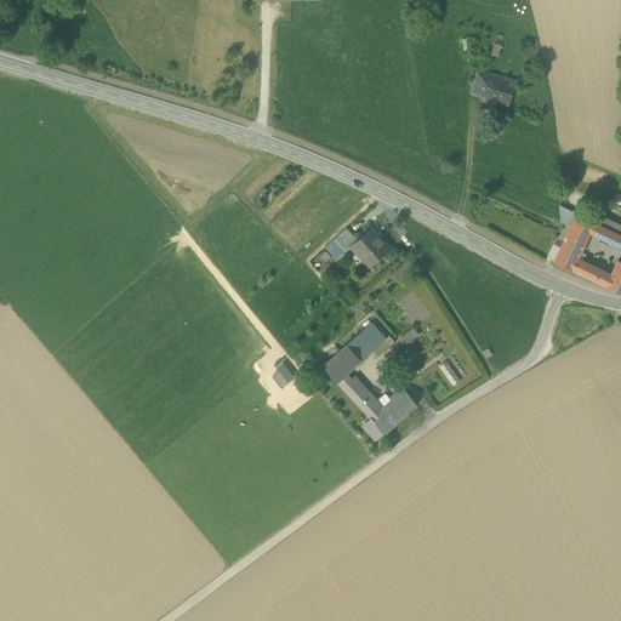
[(491,56),(499,57),(502,46),(499,45),(495,44),(491,56)]
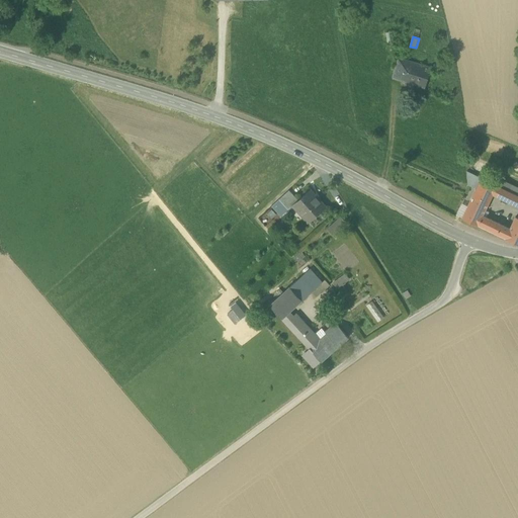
[(414,85),(424,88),(430,68),(399,58),(393,78),(409,83),(408,86),(412,87),(414,85)]
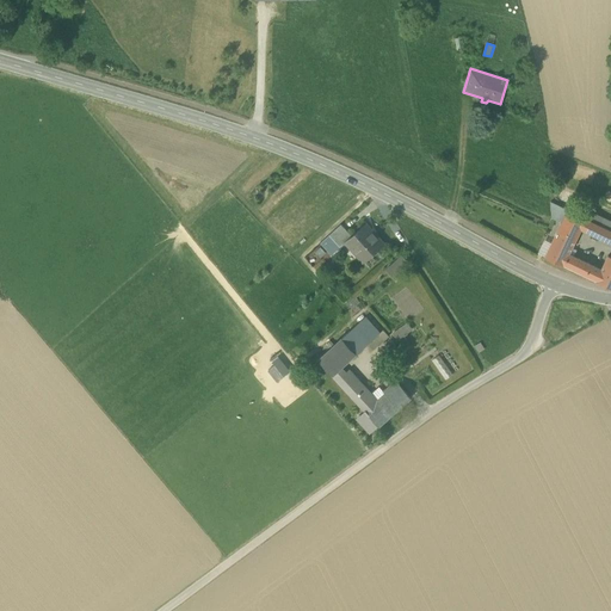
[(551,218),(562,223),(568,210),(557,205),(551,218)]
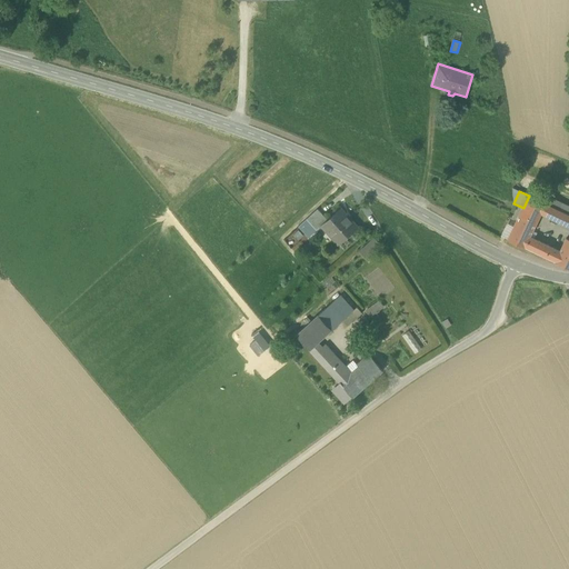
[(508,239),(525,248),(530,237),(541,215),(546,205),(529,196),(523,208),(508,239)]
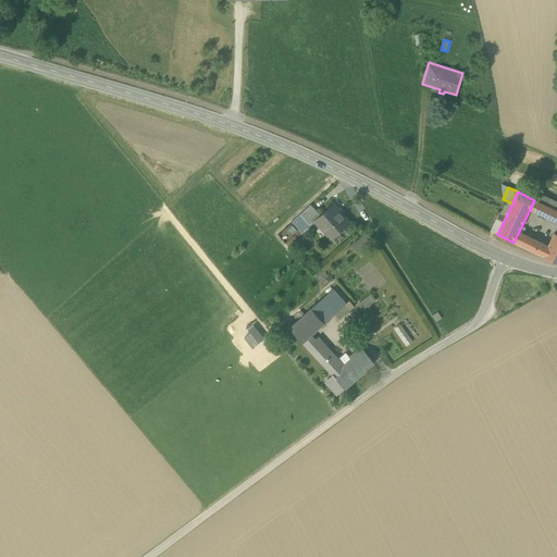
[(556,211),(534,200),(530,210),(556,222),(556,211)]
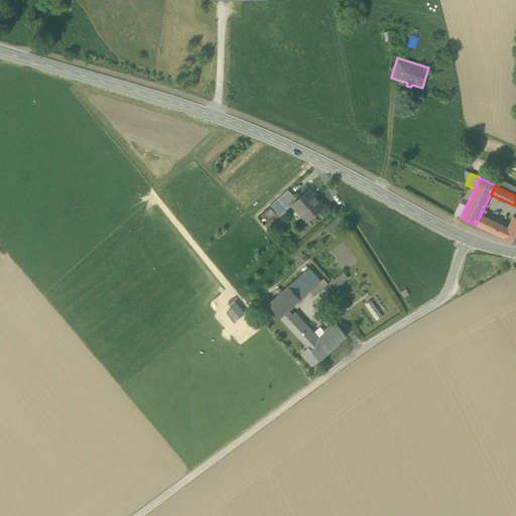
[(308,189),(306,190),(315,201),(317,200),(308,189)]
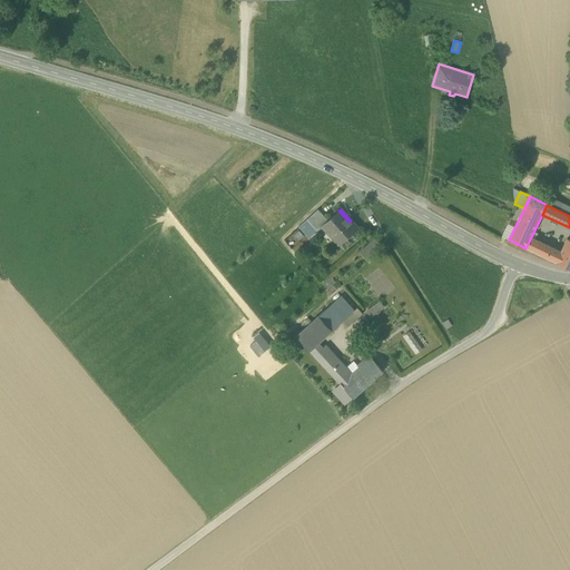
[(307,219),(317,231),(323,226),(324,225),(324,224),(327,220),(317,210),(307,219)]
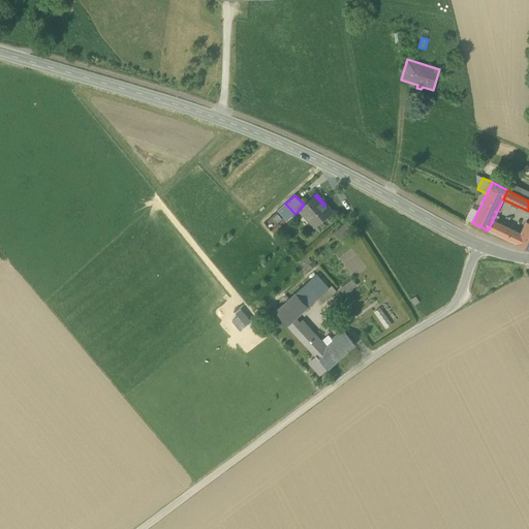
[(308,220),(315,227),(332,212),(325,205),(323,206),(314,195),(304,205),(301,208),(301,209),(310,218),(308,220)]
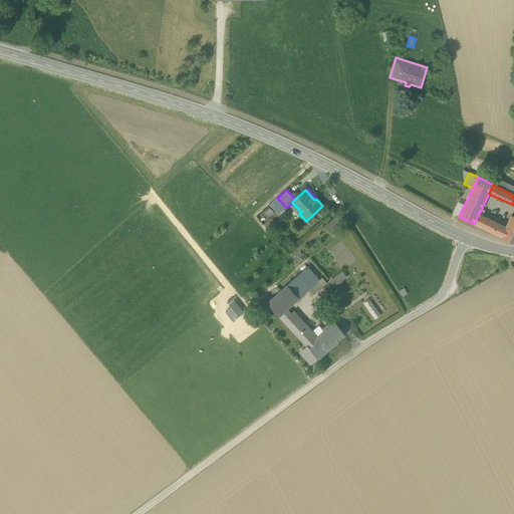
[(271,204),(280,214),(286,208),(277,198),(271,204)]
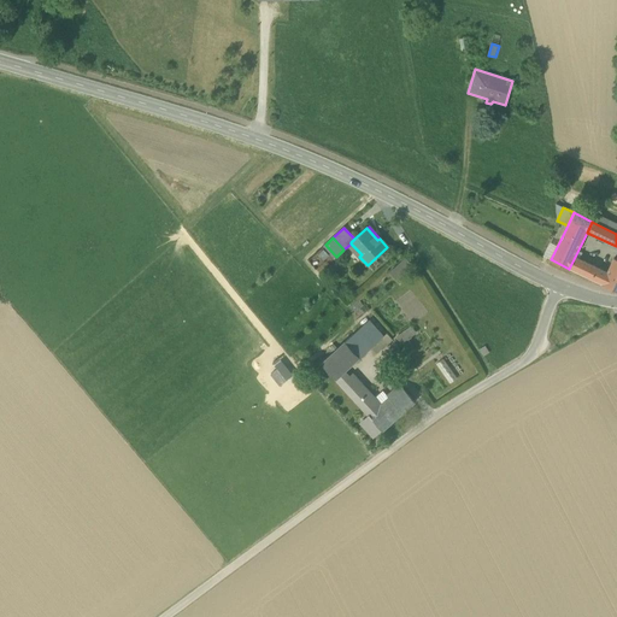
[(350,245),(359,257),(362,254),(351,244),(350,245)]
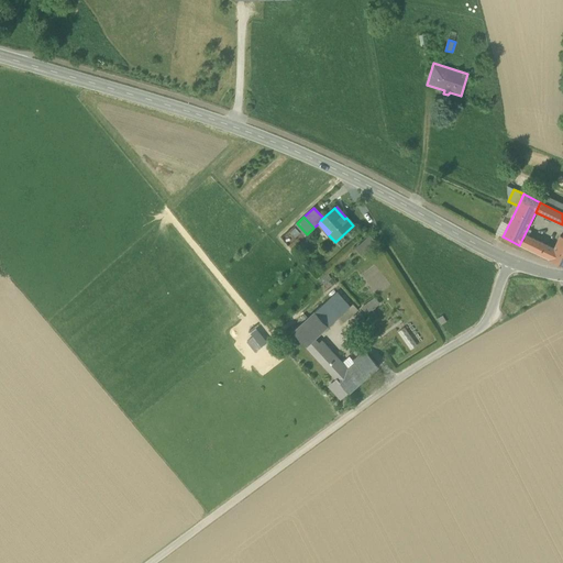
[(519,245),(549,260),(554,249),(525,234),(519,245)]
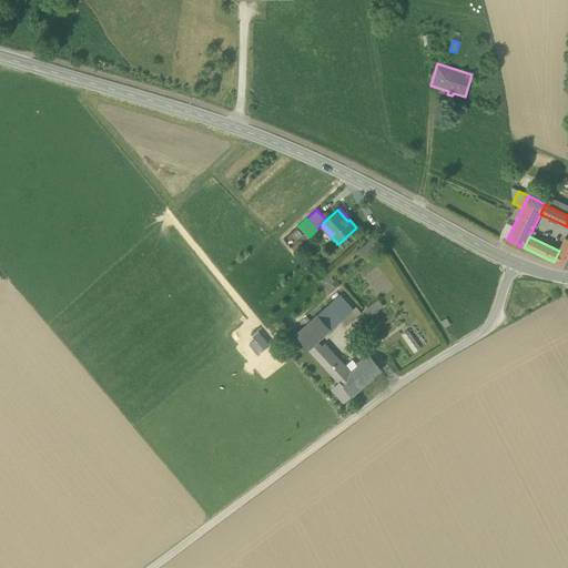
[(358,251),(365,257),(378,244),(373,237),(358,251)]
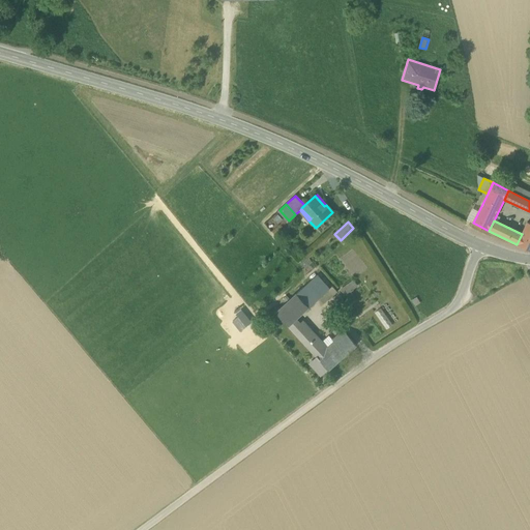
[(529,224),(527,223),(522,234),(517,244),(529,251),(529,224)]
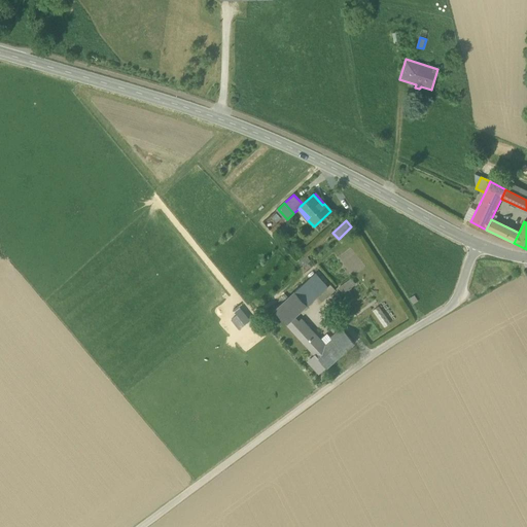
[(307,306),(317,297),(327,288),(315,274),(294,292),(307,306)]
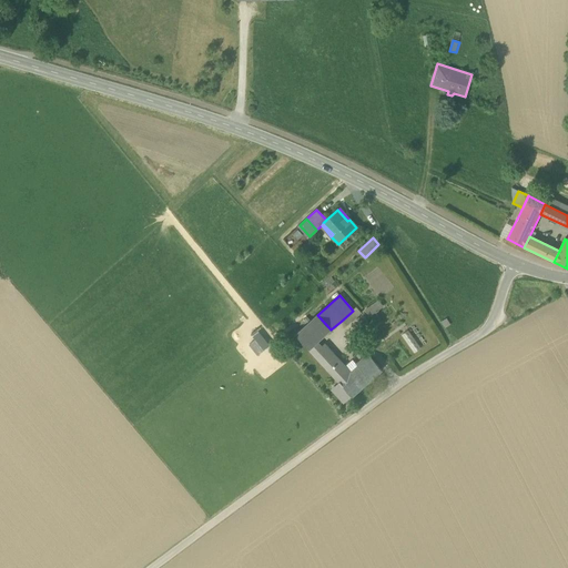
[(365,312),(369,317),(383,307),(379,301),(365,312)]
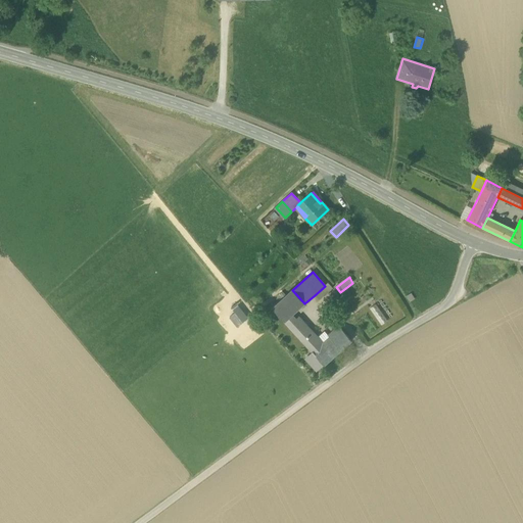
[(328,283),(325,286),(315,295),(319,300),(333,288),(328,283)]
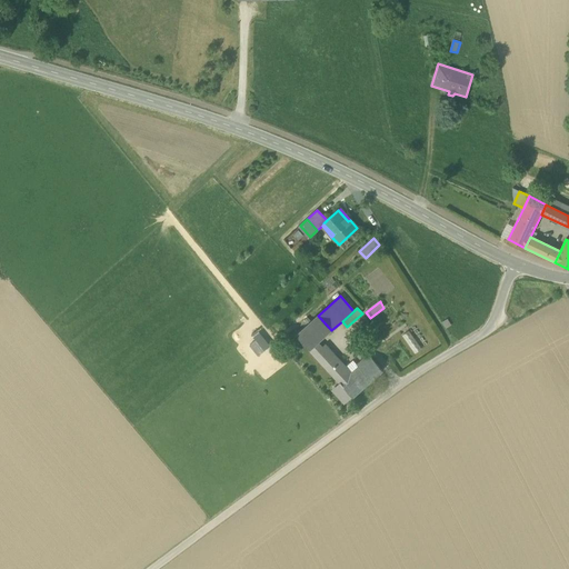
[(318,343),(331,330),(318,316),(297,336),(310,350),(318,343)]
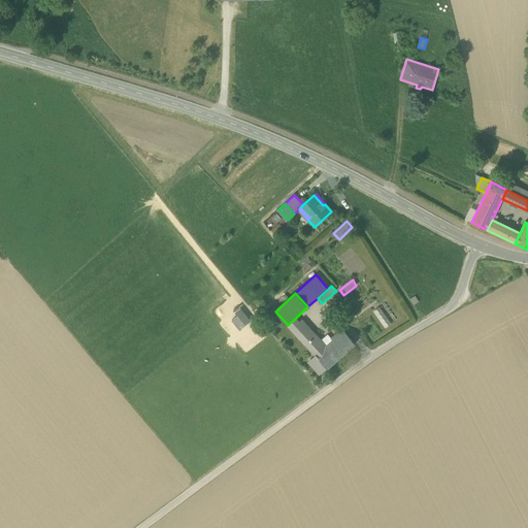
[(240,305),(234,310),(238,316),(232,321),(239,330),(253,321),(240,305)]
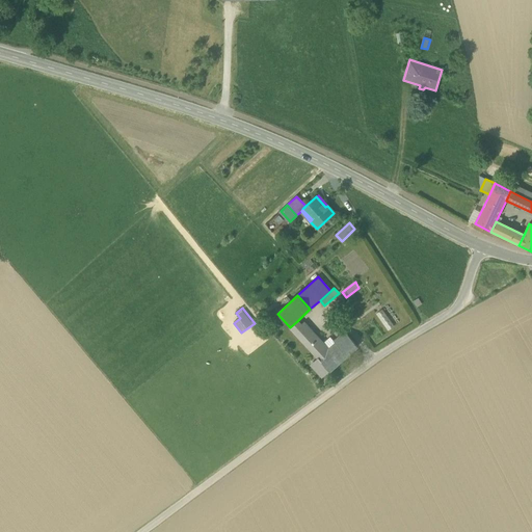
[(383,310),(377,314),(388,330),(395,326),(383,310)]
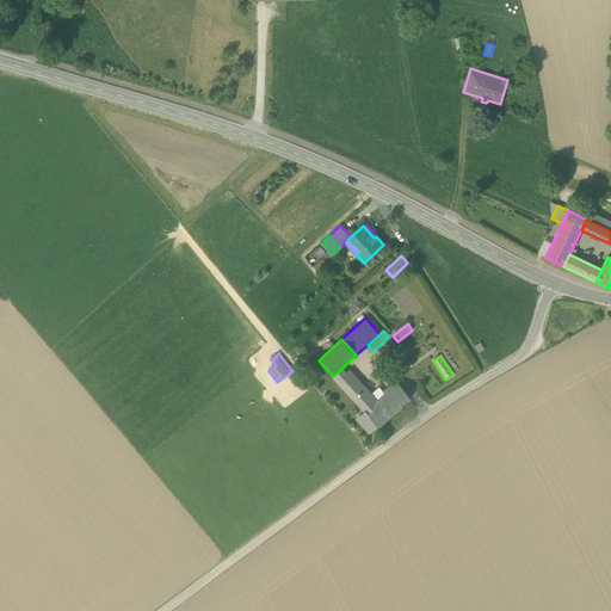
[(349,393),(359,382),(350,371),(346,374),(341,369),(333,376),(349,393)]
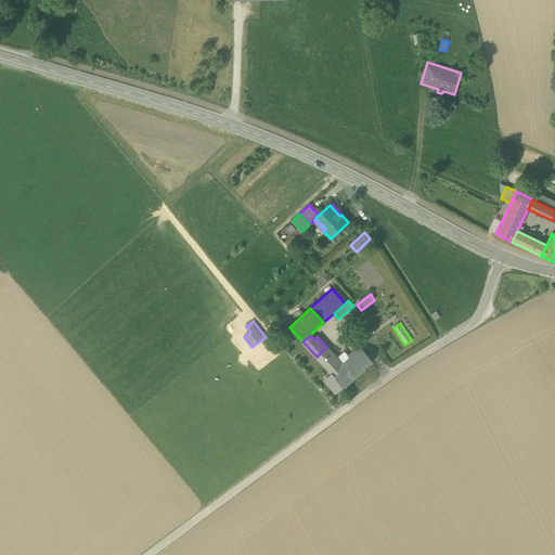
[(317,357),(332,374),(340,366),(337,363),(339,360),(327,347),(326,347),(317,357)]
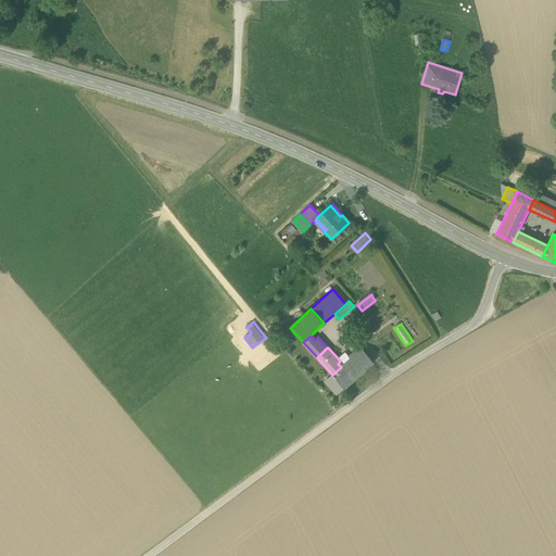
[(361,348),(359,348),(349,357),(351,358),(363,373),(374,363),(362,348),(361,348)]
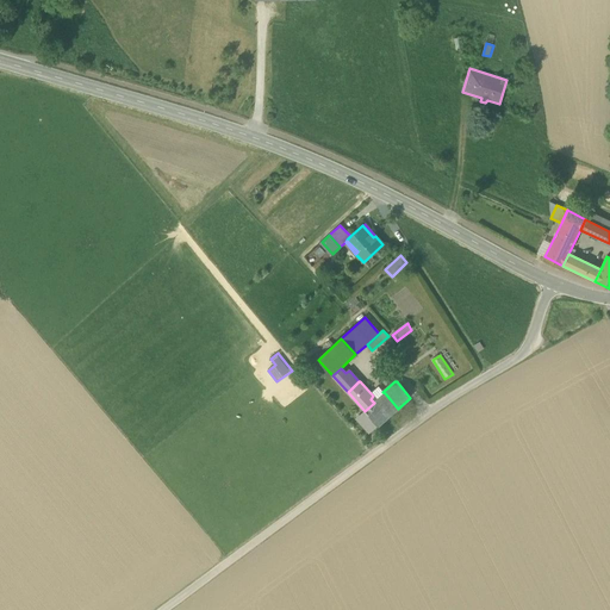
[(365,411),(378,425),(398,409),(385,393),(374,403),(365,411)]
